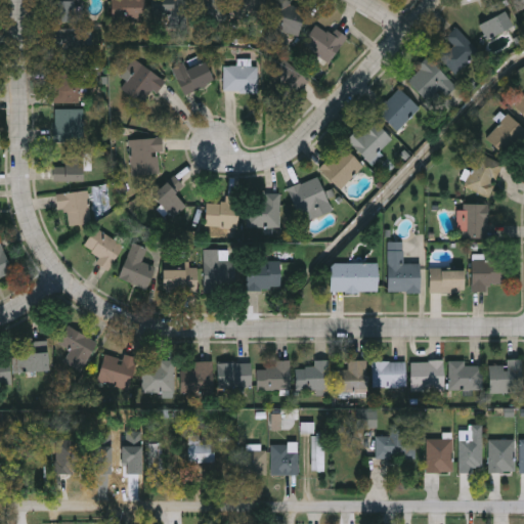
[(55,61),(54,0),(79,0),(80,61),(55,61)]
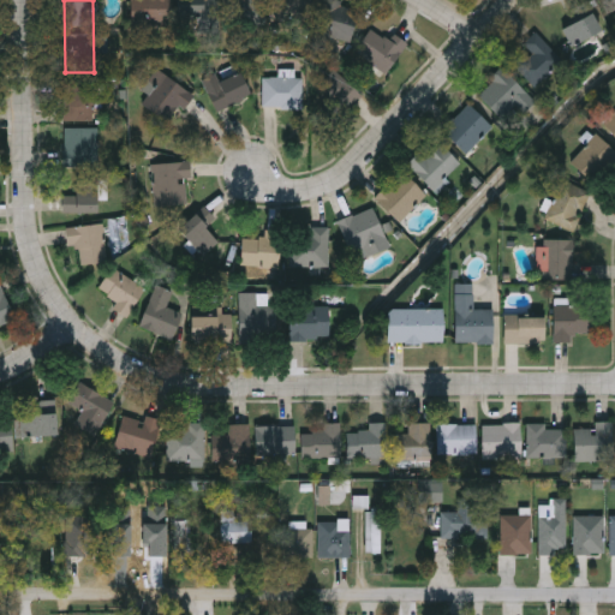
[(130,25),(130,0),(171,0),(171,25),(130,25)]
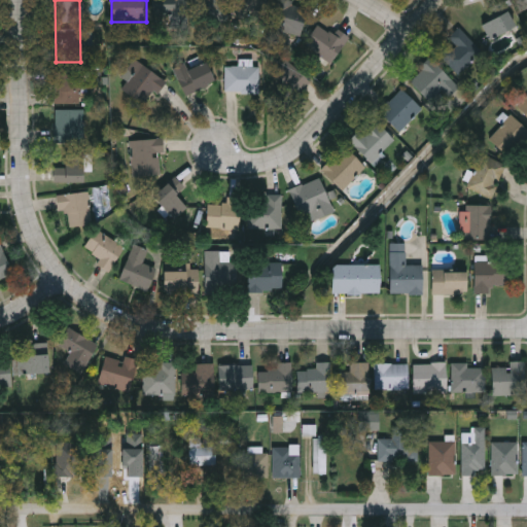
[(187,0),(187,20),(161,20),(161,0),(187,0)]
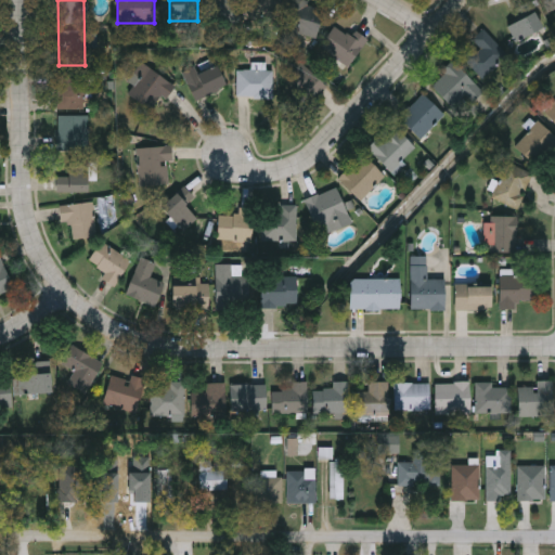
[(242,0),(242,18),(211,18),(211,0),(242,0)]
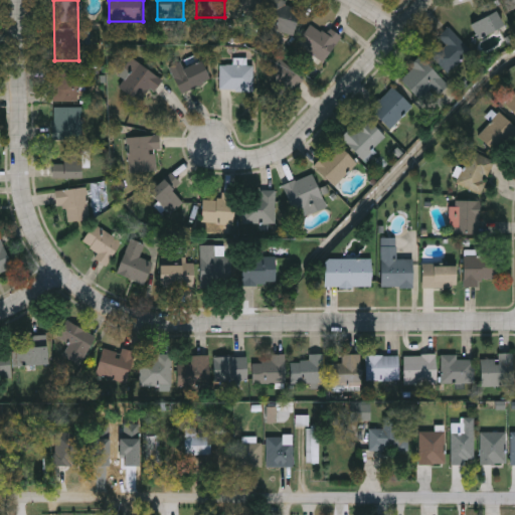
[(260,0),(260,13),(229,13),(229,0),(260,0)]
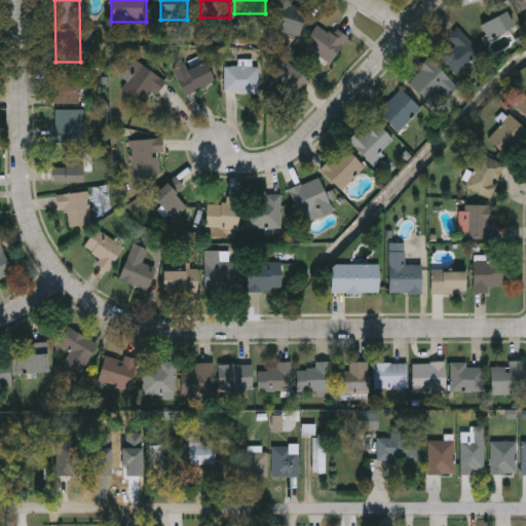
[(273,31),(275,0),(286,0),(305,2),(302,34),(273,31)]
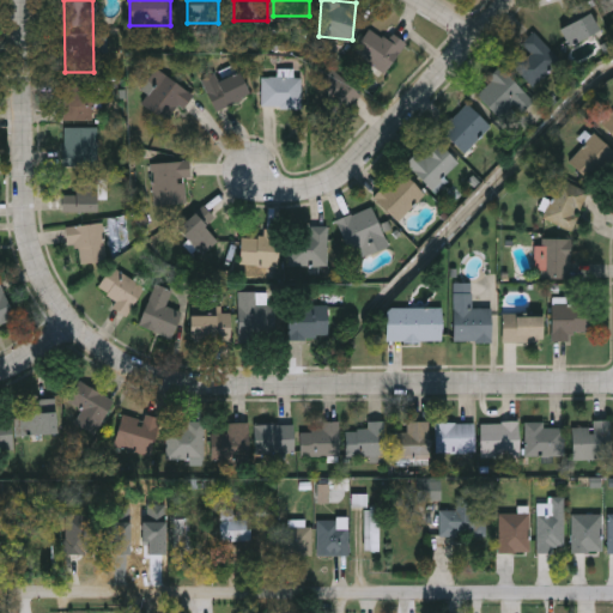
[(612,7),(612,0),(600,0),(605,12),(612,7)]
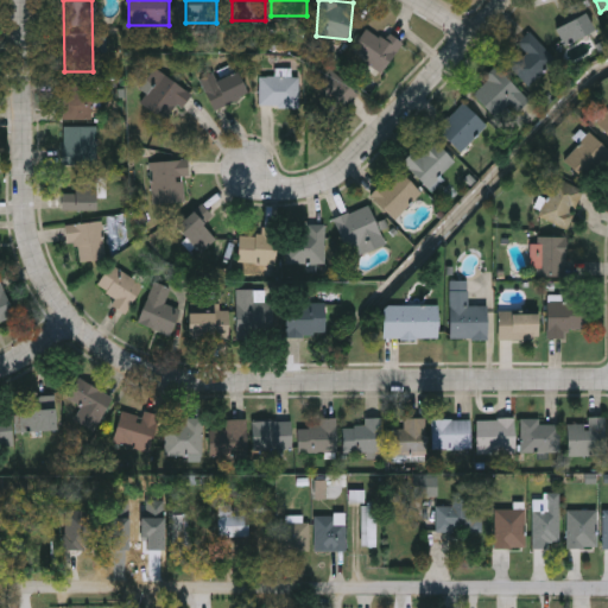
[(556,27),(586,12),(595,30),(565,45),(556,27)]
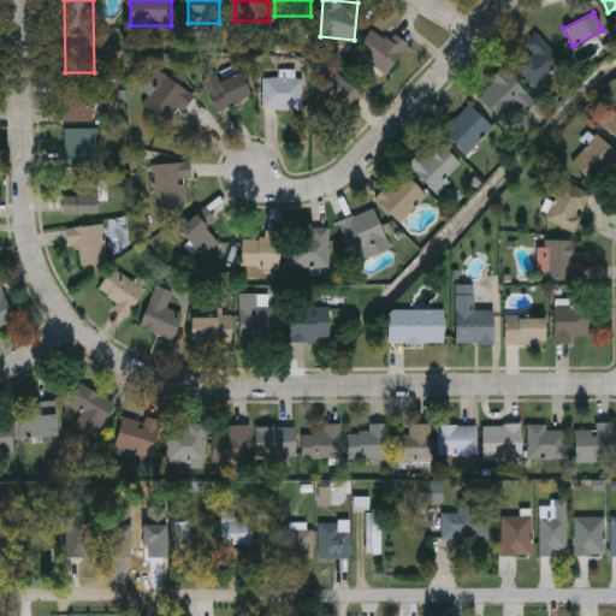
[(388,73),(356,51),(372,28),(391,41),(396,34),(408,43),(388,73)]
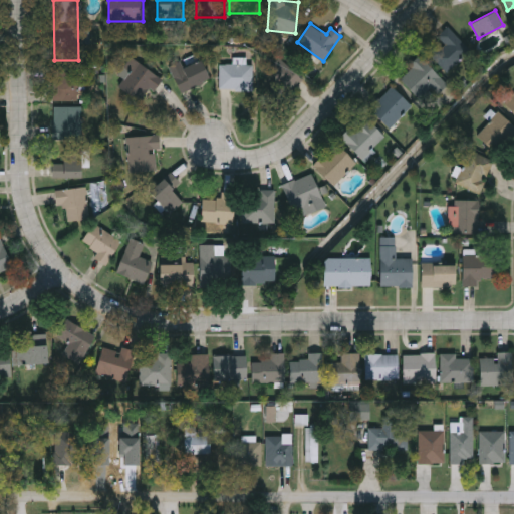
[(444,42),(438,36),(448,26),(471,51),(448,72),(431,54),(444,42)]
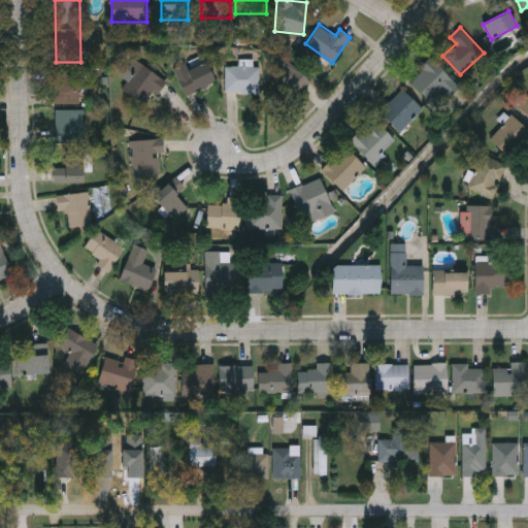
[(123,88),(128,81),(122,75),(137,58),(165,81),(144,106),(123,88)]
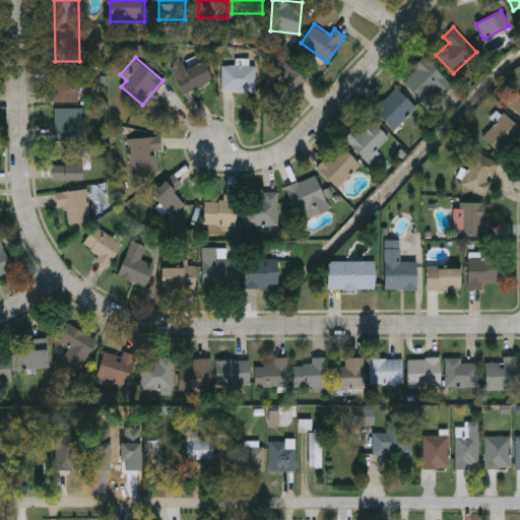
[(437,88),(425,101),(403,79),(426,58),(453,84),(443,93),(437,88)]
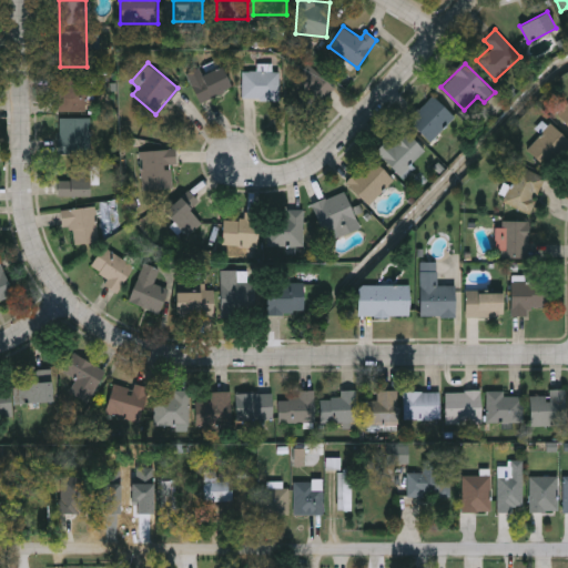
[(204,74),(221,66),(232,88),(201,102),(188,73),(201,68),(204,74)]
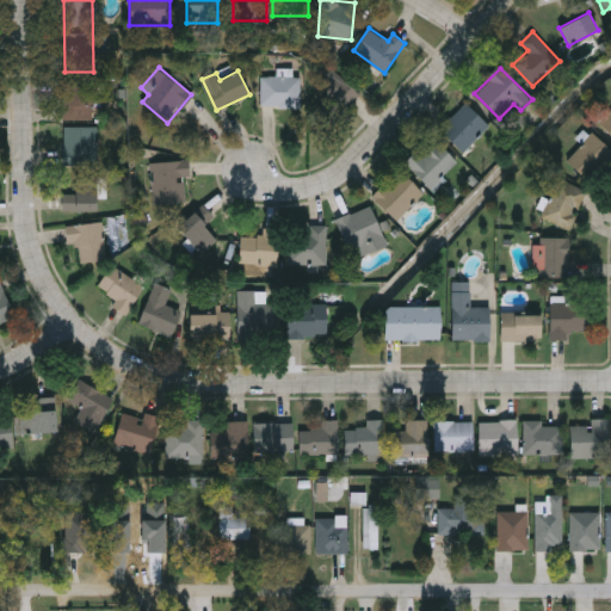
[(359,93),(338,119),(309,97),(329,71),(359,93)]
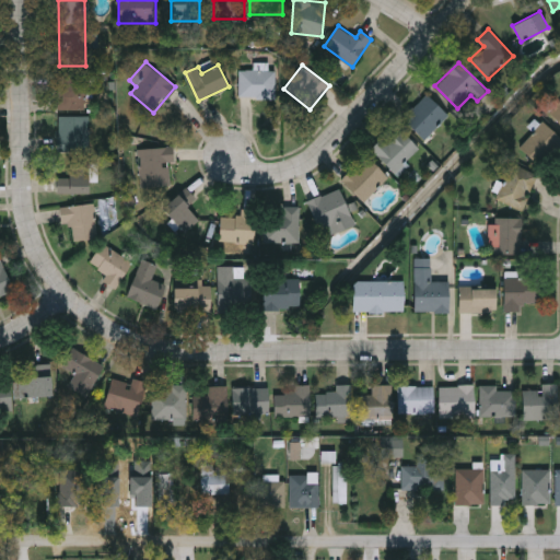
[(240,70),(277,70),(277,97),(240,97),(240,70)]
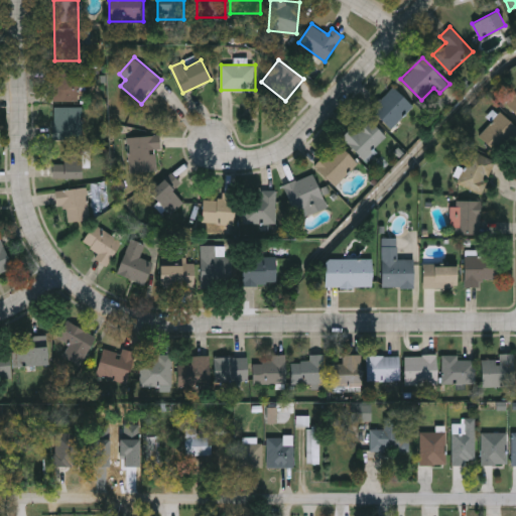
[(79,101),(55,101),(55,71),(79,71),(79,101)]
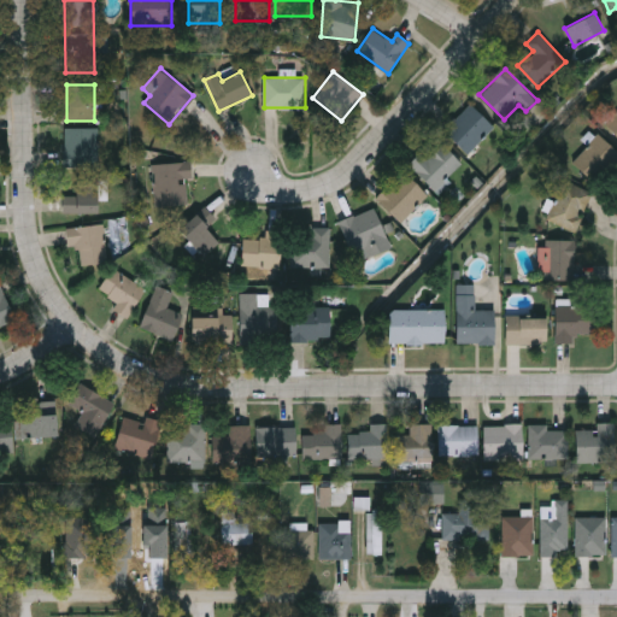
[(442,130),(470,104),(494,128),(468,154),(442,130)]
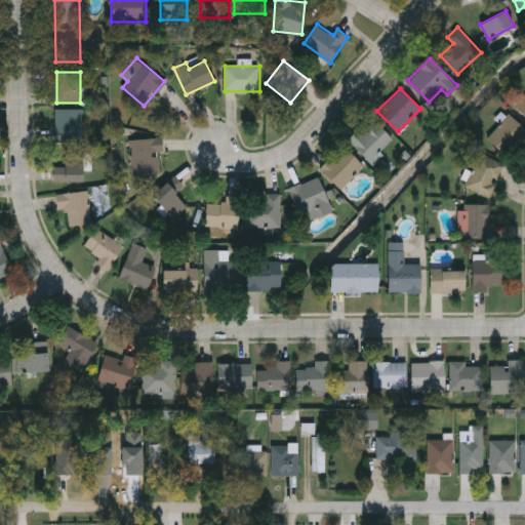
[(524,115),(515,105),(524,94),(524,115)]
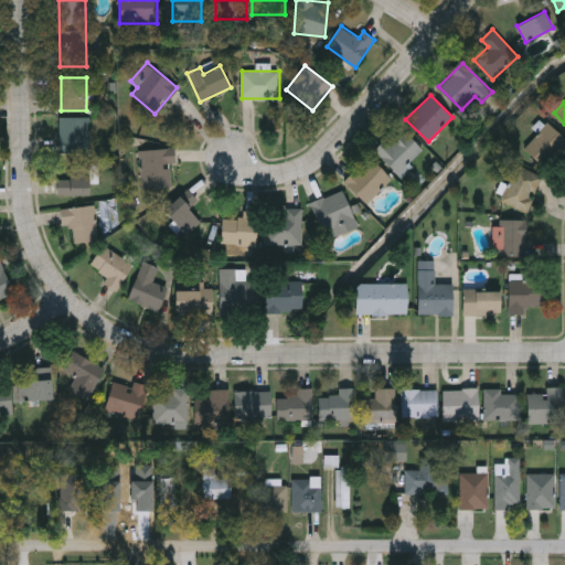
[(89,153),(59,153),(59,117),(89,117),(89,153)]
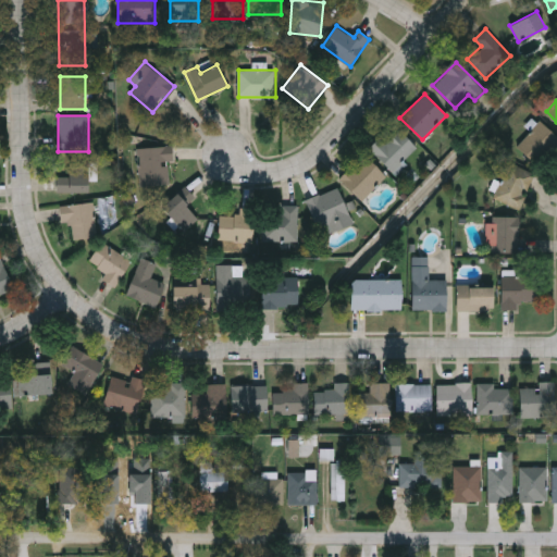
[(556,137),(556,149),(540,166),(518,145),(542,122),(556,137)]
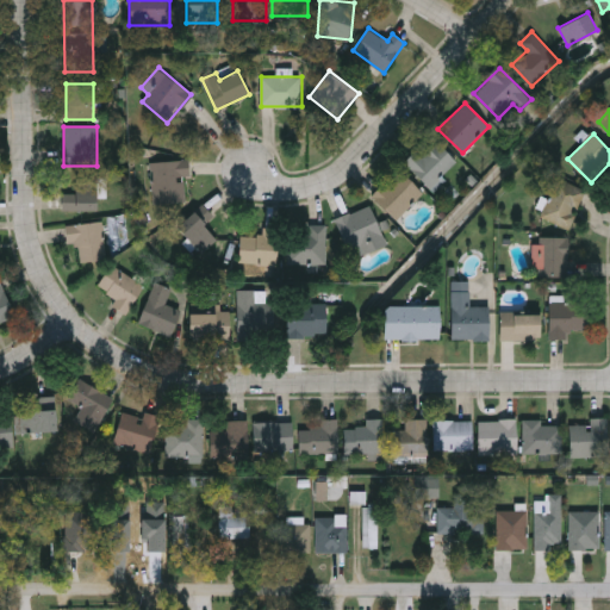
[(421,154),(435,141),(458,163),(431,190),(404,162),(416,149),(421,154)]
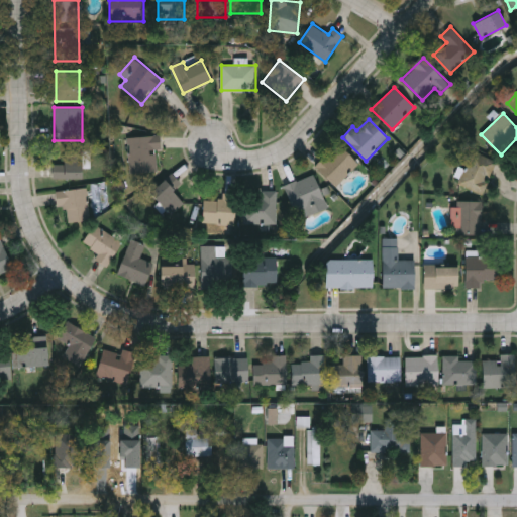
[(130,173),(129,136),(161,135),(161,149),(158,149),(159,172),(130,173)]
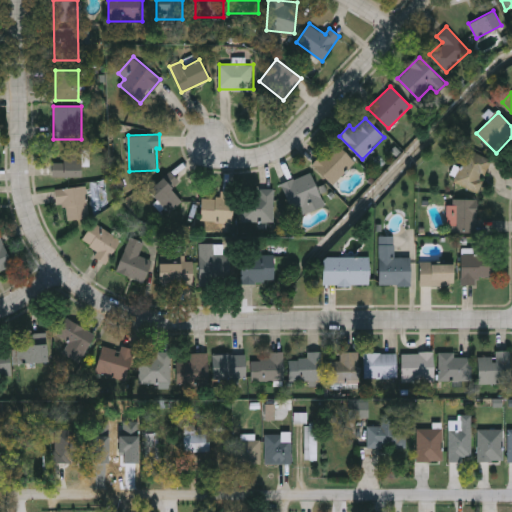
[(312,165),(335,142),(355,163),(332,185),(312,165)]
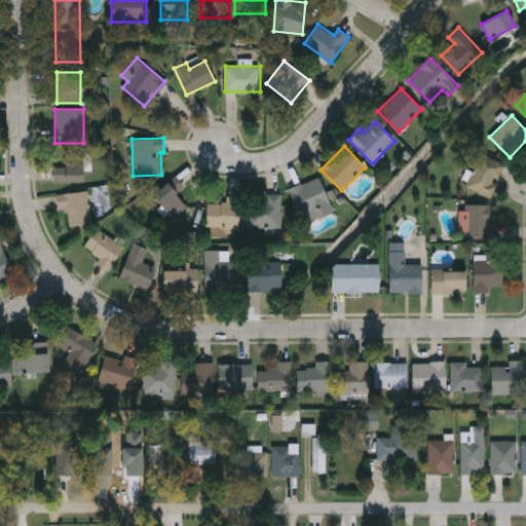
[(65,167),(65,150),(83,150),(83,181),(53,181),(53,167),(65,167)]
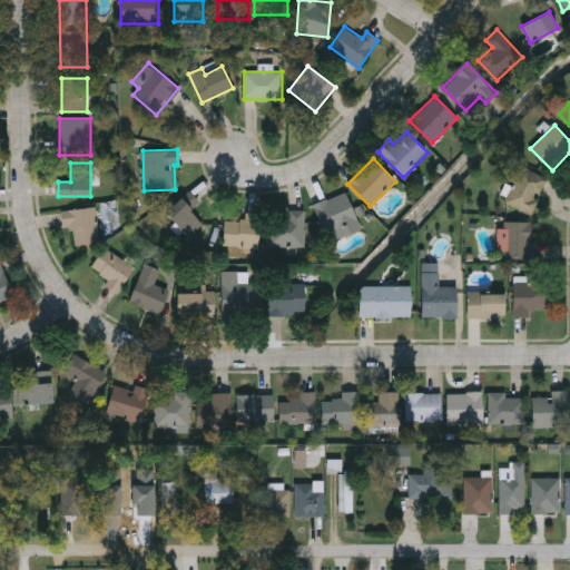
[(532,214),(501,200),(508,185),(512,186),(521,166),(549,177),(532,214)]
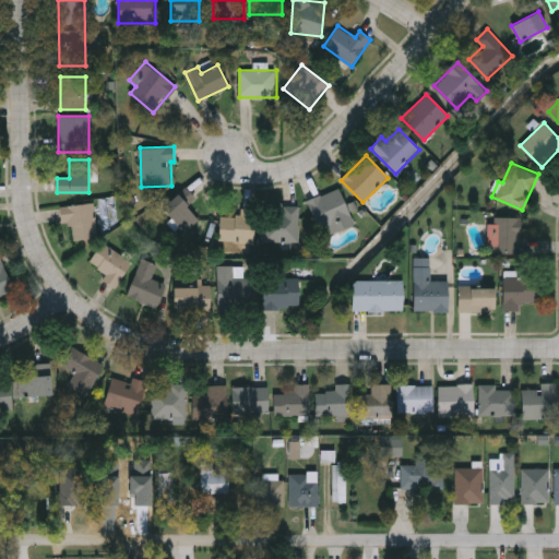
[(162,210),(186,187),(197,199),(188,207),(199,218),(185,233),(162,210)]
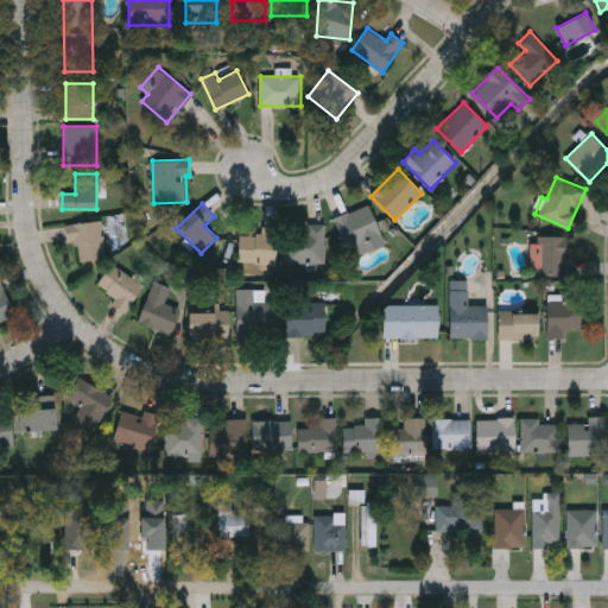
[(335,219),(371,204),(386,245),(350,259),(335,219)]
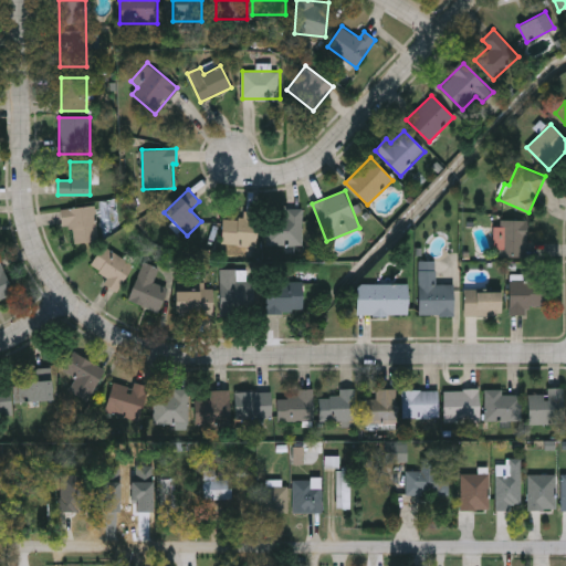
[(63,228),(61,209),(95,206),(100,240),(74,243),(73,226),(63,228)]
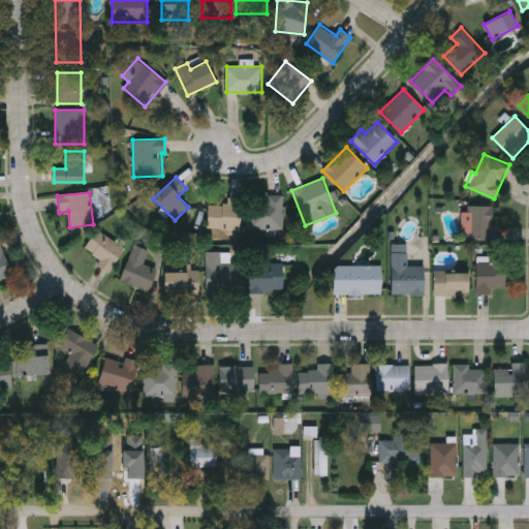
[(283,229),(251,229),(251,203),(268,203),(268,194),(283,194),(283,229)]
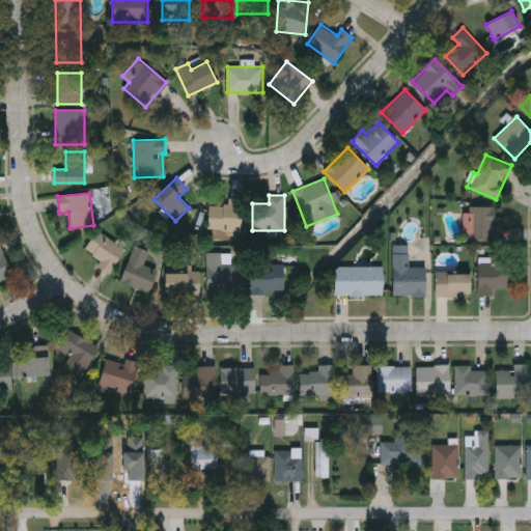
[(208,230),(208,201),(242,201),(242,230),(208,230)]
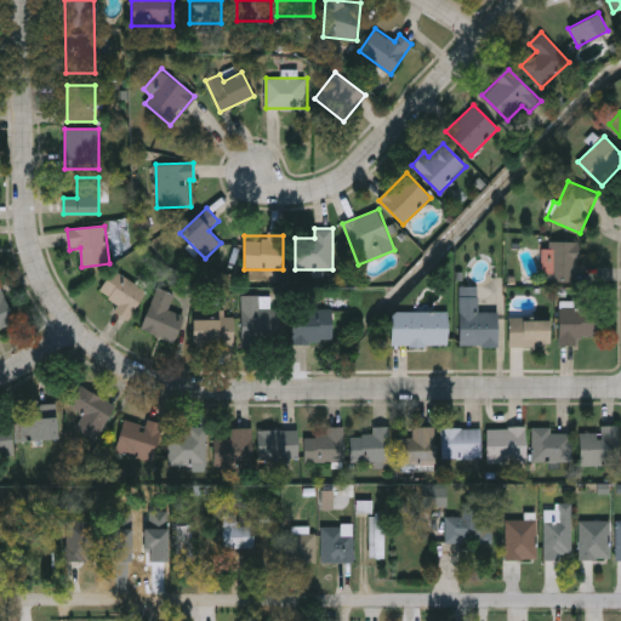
[(545,283),(545,241),(580,241),(580,283),(545,283)]
